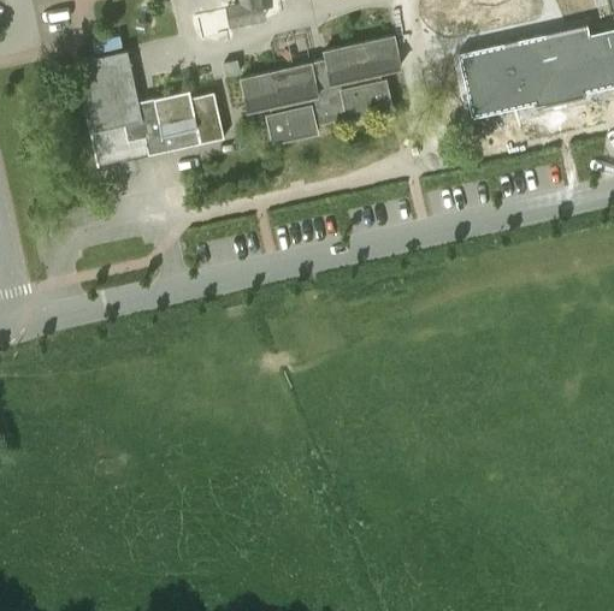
[(235,4),(237,23),(272,18),(270,0),(246,0),(247,3),(235,4)]
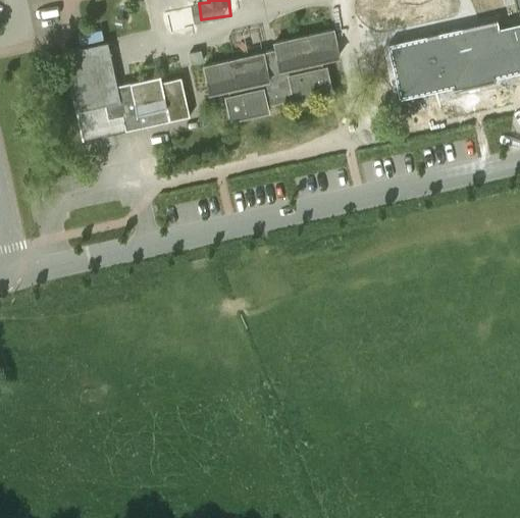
[(519,0),(516,0),(519,10),(384,45),(398,106),(519,75),(519,0)]
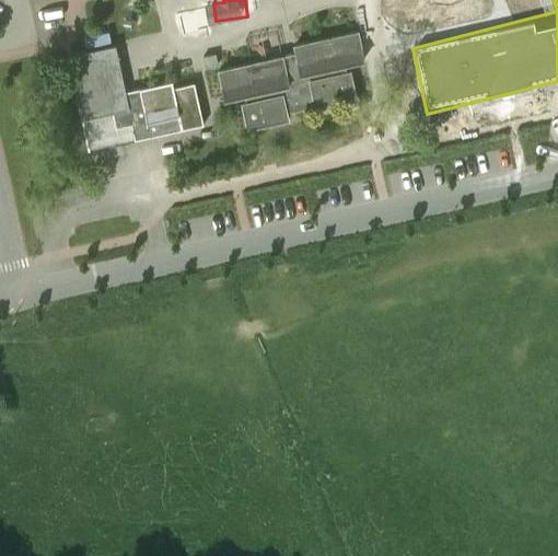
[(295,55),(219,72),(224,100),(245,95),(247,103),(242,104),(247,129),(288,120),(287,113),(356,97),(350,72),(345,73),(344,66),(363,61),(358,33),(294,47),(295,55)]
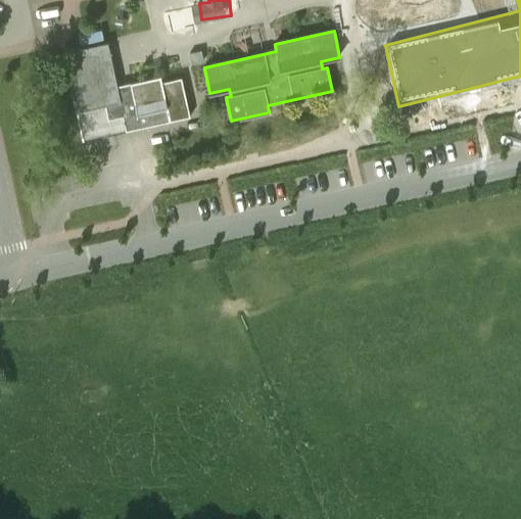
[(160,77),(117,86),(108,43),(62,53),(76,112),(105,106),(108,121),(123,118),(126,132),(170,122),(162,83),(160,77)]
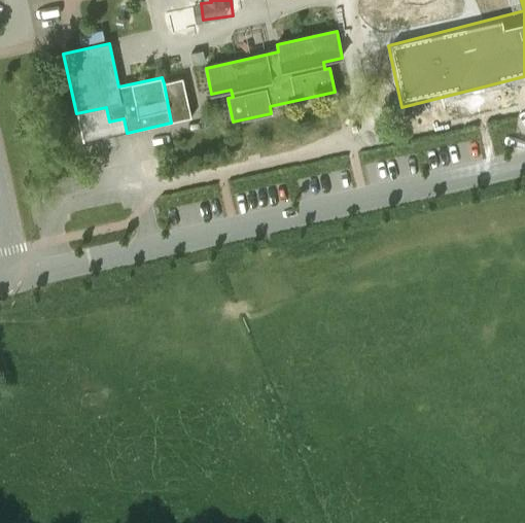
[(182,79),(164,83),(171,123),(191,118),(182,79)]
